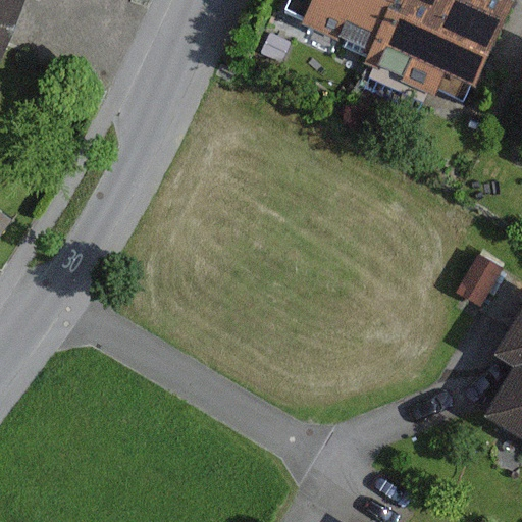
[(0,0),(0,66),(25,0),(0,0)]
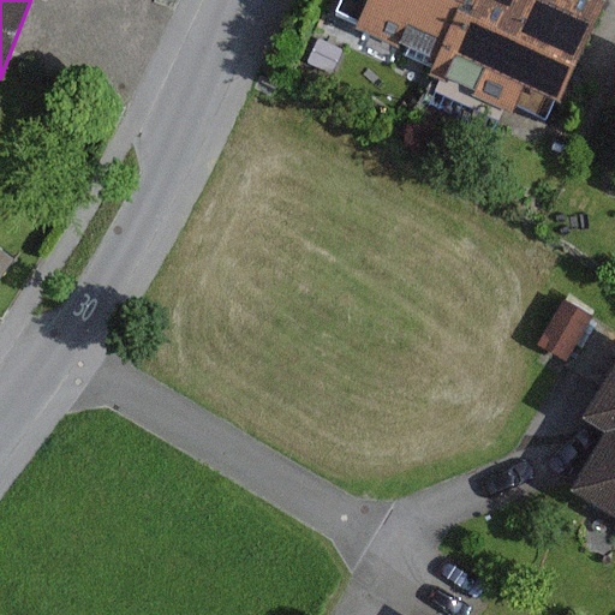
[(341,0),(334,18),(405,51),(401,57),(431,70),(458,11),(473,17),(481,0),(341,0)]
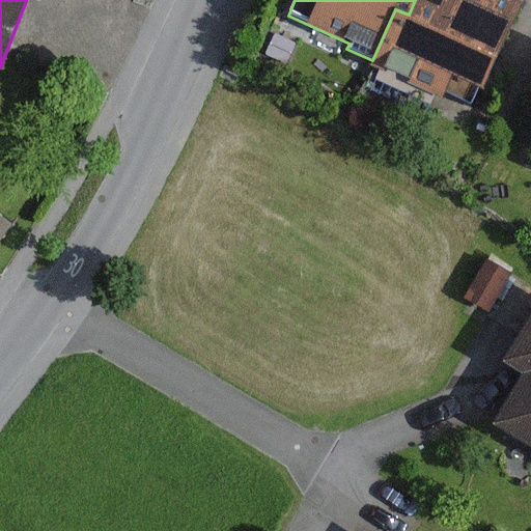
[(395,9),(372,60),(369,66),(379,71),(369,90),(426,115),(436,95),(443,100),(453,76),(485,90),(526,0),(525,0),(415,0),(409,15),(395,9)]
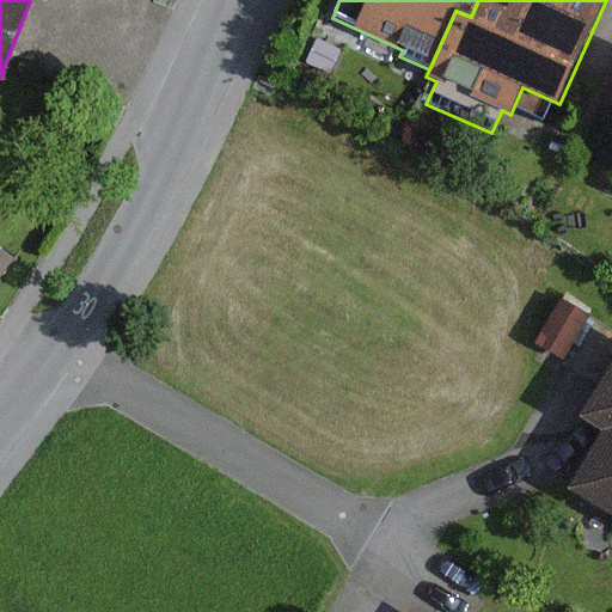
[(343,50),(316,38),(305,62),(332,74),(343,50)]
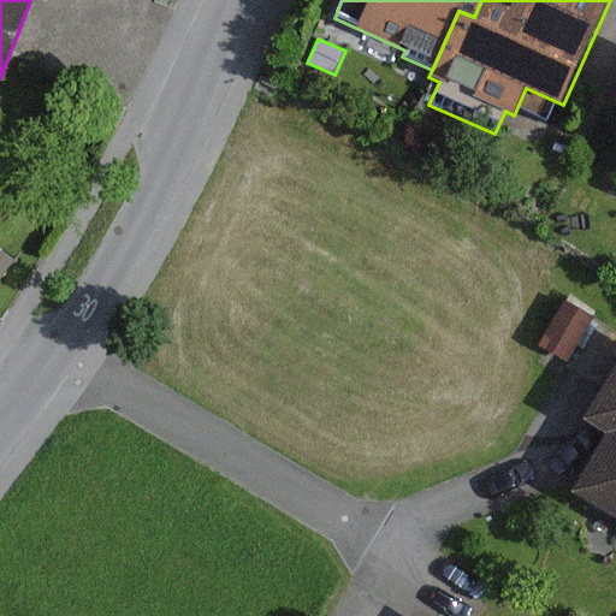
[(0,277),(11,261),(0,253),(0,277)]
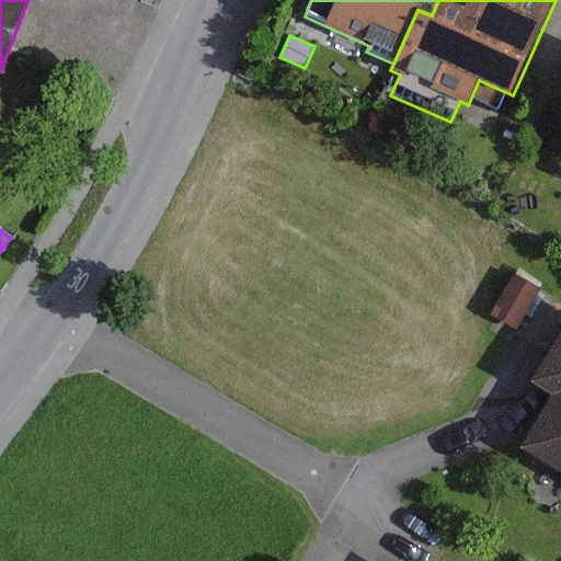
[(541,289),(514,273),(487,318),(514,334),(541,289)]
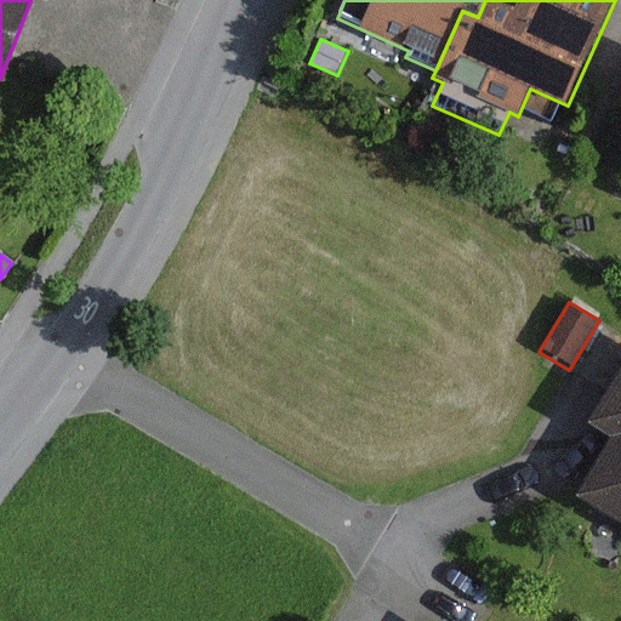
[(620,370),(588,425),(613,439),(577,497),(620,524),(620,370)]
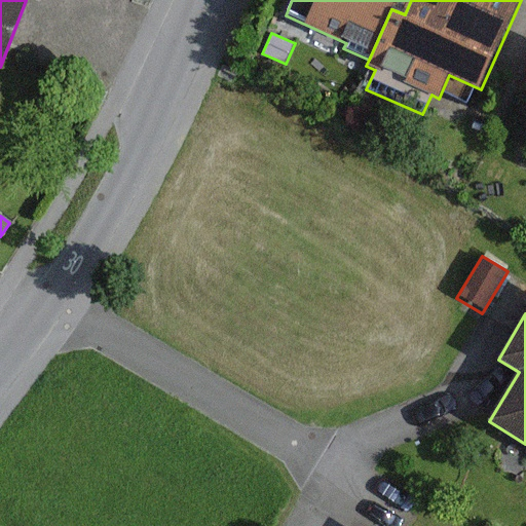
All buildings are outlined.
